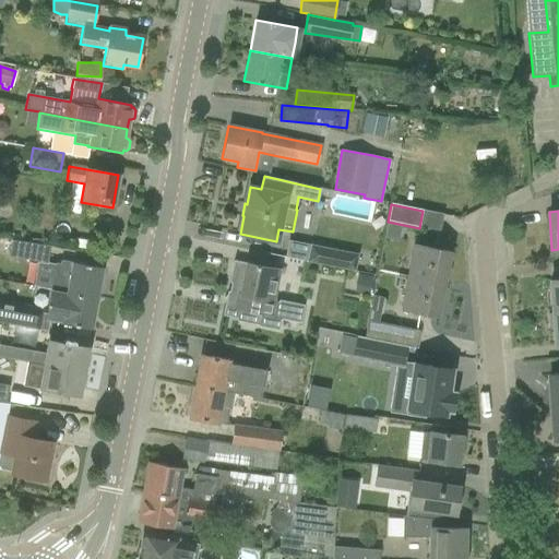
[(49,247),(11,240),(9,257),(46,262),(49,247)]
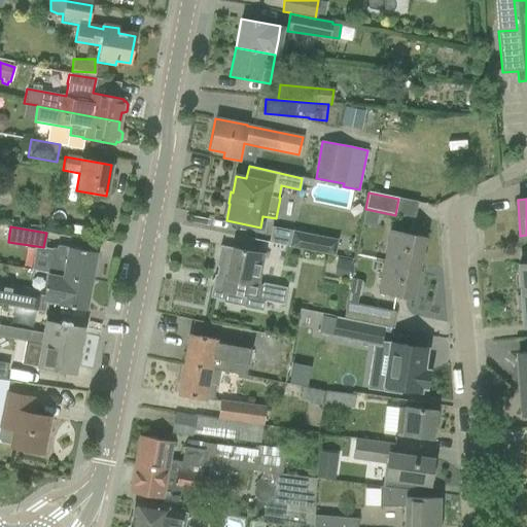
[(292,231),(289,247),(335,255),(338,240),(292,231)]
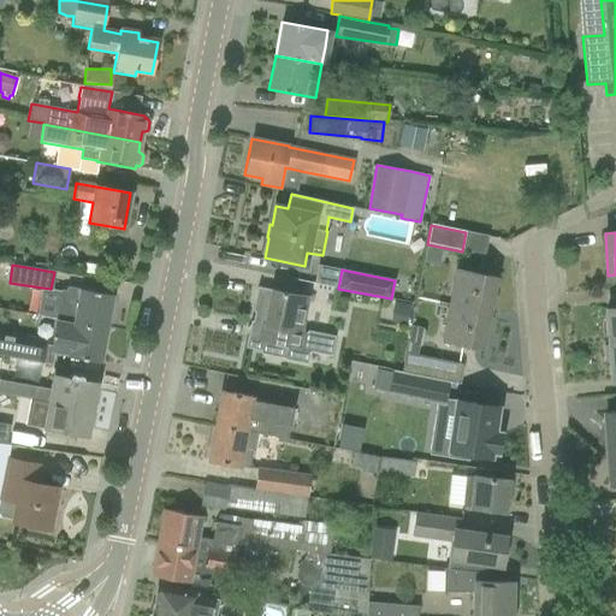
[(456,270),(449,304),(478,311),(487,313),(489,309),(491,311),(495,308),(495,303),(496,298),(493,295),(491,295),(495,277),(490,276),(480,274),(456,270)]
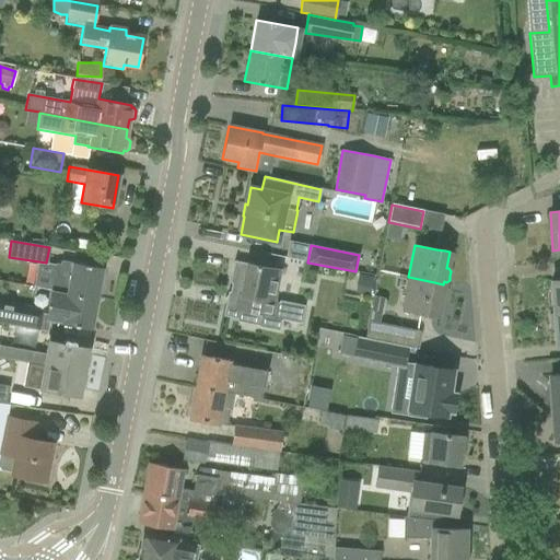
[(228,291),(223,315),(236,318),(238,318),(240,311),(260,315),(258,325),(258,327),(278,330),(280,319),(301,324),(304,306),(279,301),(279,303),(272,302),(279,268),(255,264),(233,259),(229,281),(234,282),(232,292),(228,291)]
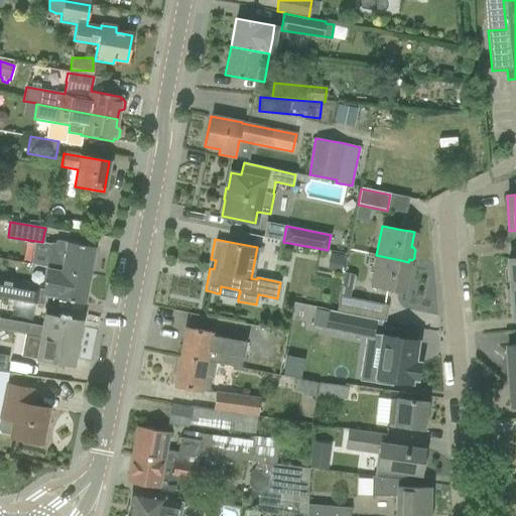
[(94,247),(56,240),(55,244),(50,243),(46,268),(61,270),(89,275),(94,247)]
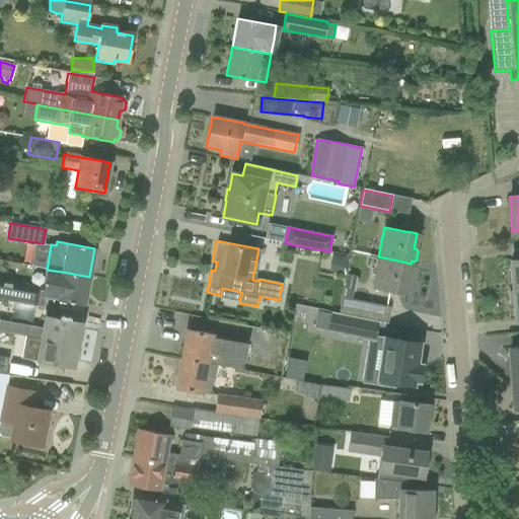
[(344,258),(332,256),(330,271),(341,273),(344,258)]
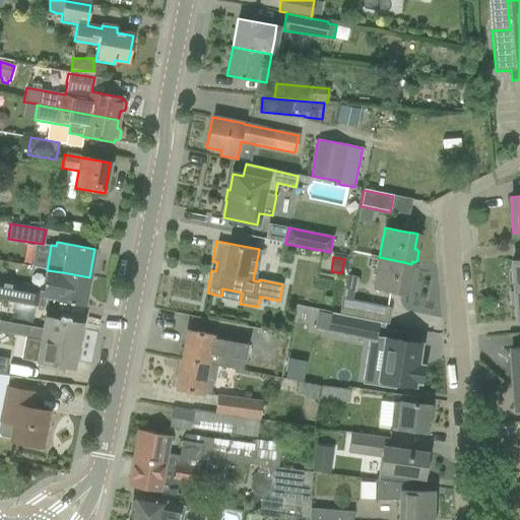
[(379,257),(373,287),(393,291),(401,293),(405,294),(408,278),(410,279),(413,277),(414,275),(415,269),(413,266),(411,266),(411,264),(403,262),(379,257)]
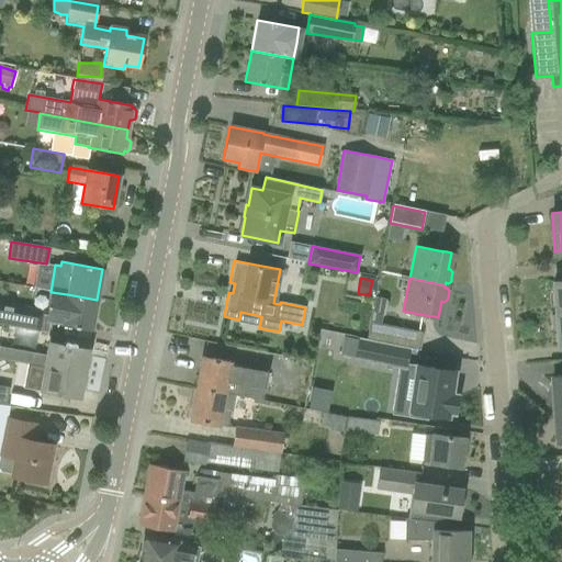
[(67,294),(51,292),(45,322),(62,325),(91,330),(97,300),(67,294)]
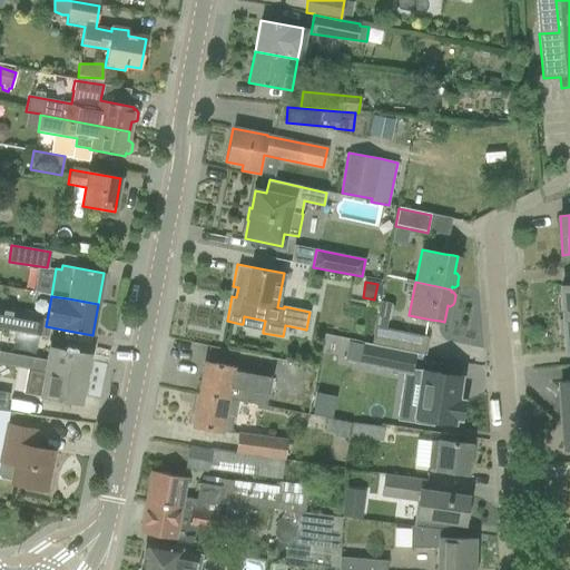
[(0,308),(0,327),(33,334),(37,316),(0,308)]
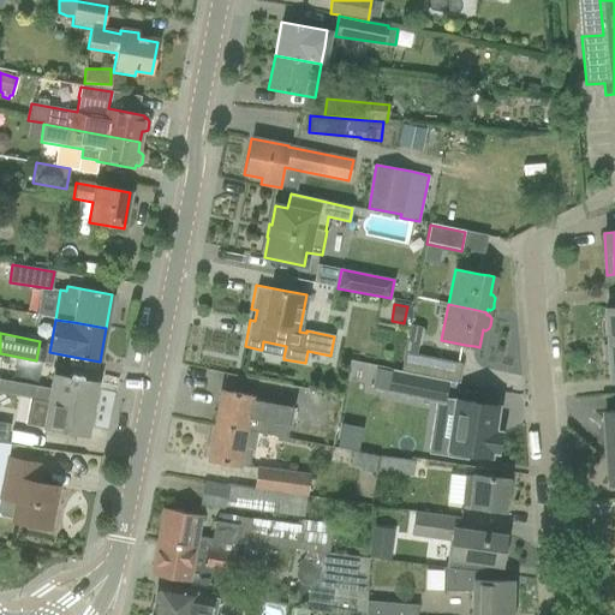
[(614,341),(608,342),(608,345),(603,346),(604,362),(609,362),(610,376),(614,375),(614,341)]
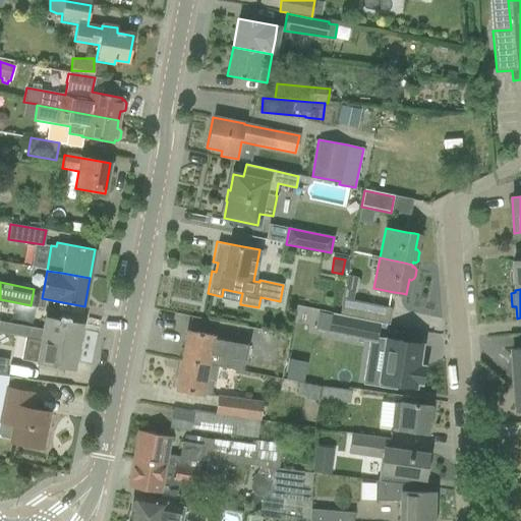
[(391,308),(371,304),(343,298),(340,314),(380,323),(388,325),(391,308)]
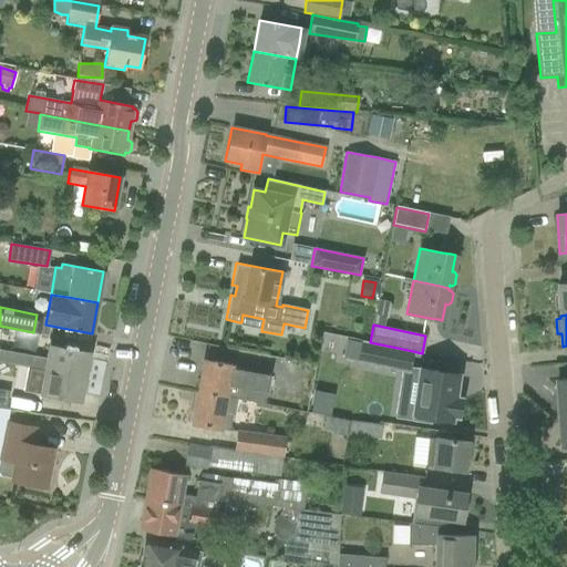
[(361,341),(357,362),(409,373),(413,351),(370,342),(361,341)]
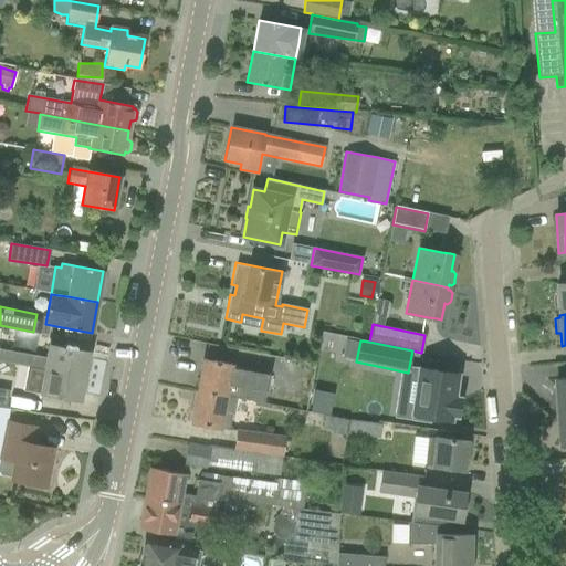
[(0,360),(28,366),(84,377),(88,353),(49,345),(46,358),(30,355),(14,353),(0,349),(0,360)]
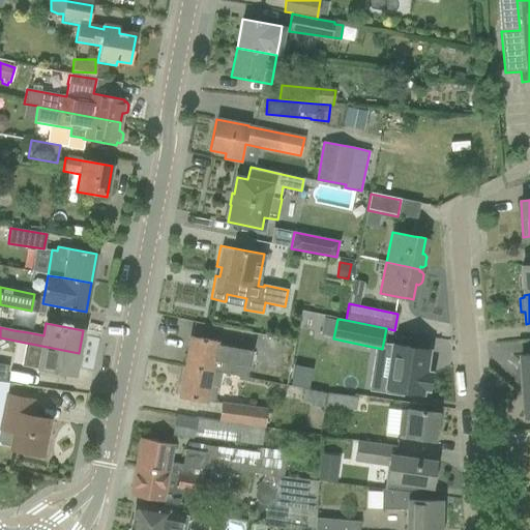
[(190,337),(184,367),(222,374),(247,378),(253,352),(216,345),(216,342),(190,337)]
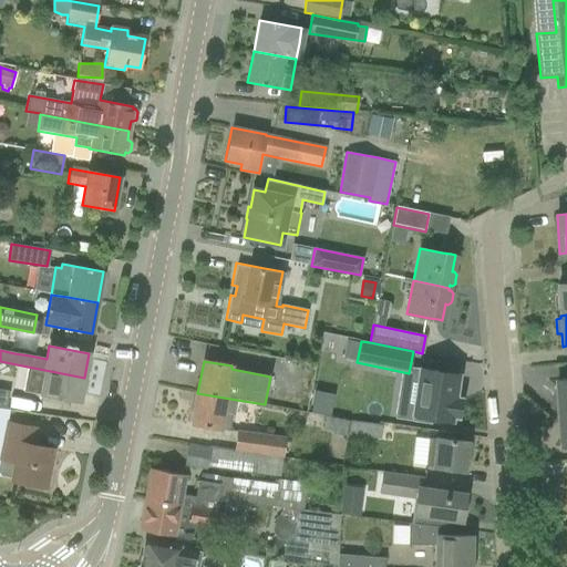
[(26,379),(23,392),(33,393),(41,394),(40,400),(51,402),(69,404),(70,400),(80,401),(84,378),(28,367),(26,379)]
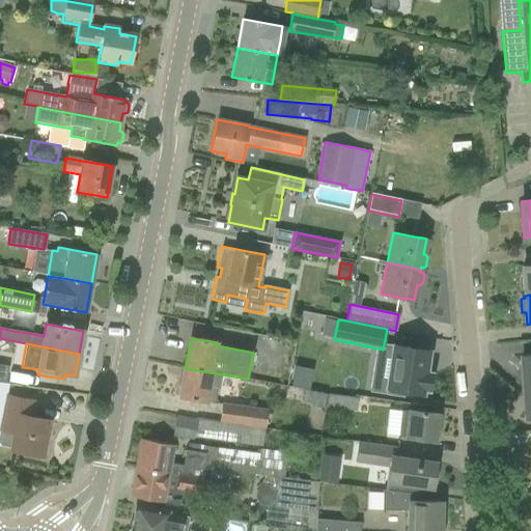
[(392,345),(385,394),(403,397),(404,391),(423,394),(423,390),(428,391),(431,373),(426,372),(429,351),(392,345)]
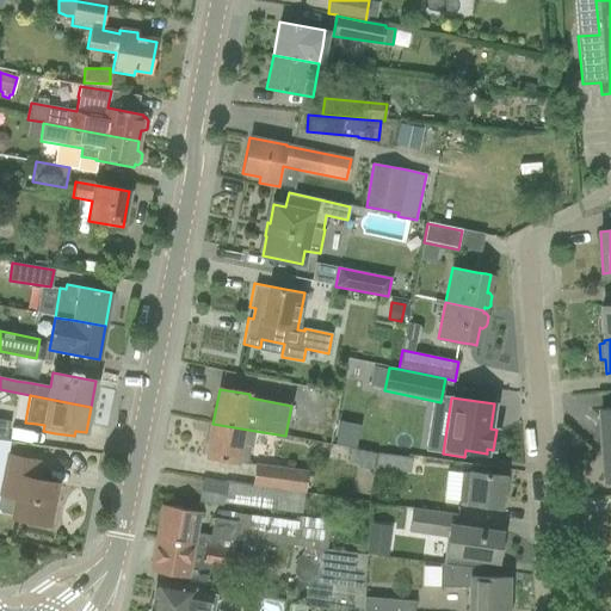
[(603,445),(610,444),(610,408),(600,411),(603,445)]
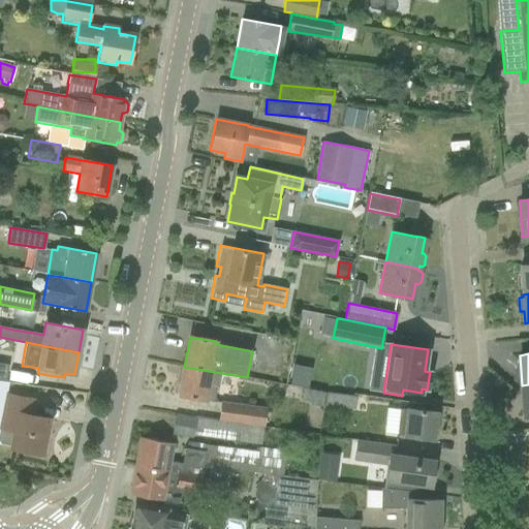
[(221,373),(184,367),(179,396),(213,402),(216,387),(218,387),(221,373)]
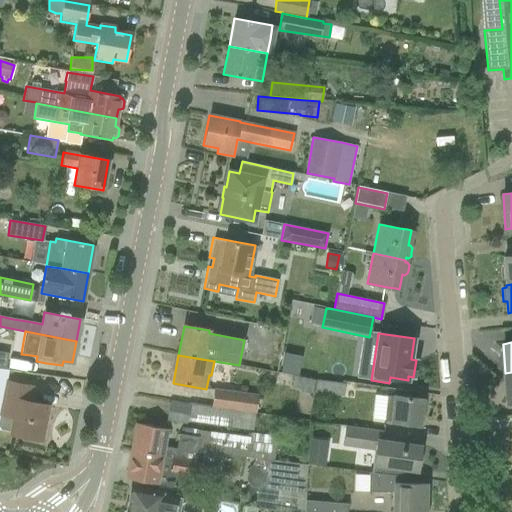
[(314,380),(293,376),(291,387),(300,389),(300,391),(311,394),(314,380)]
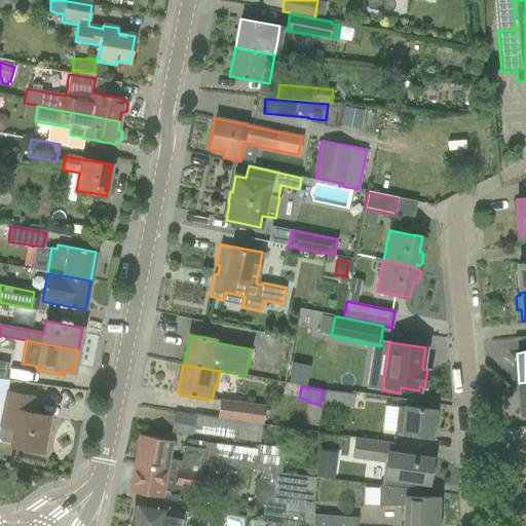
[(354,395),(325,390),(323,403),(352,407),(354,395)]
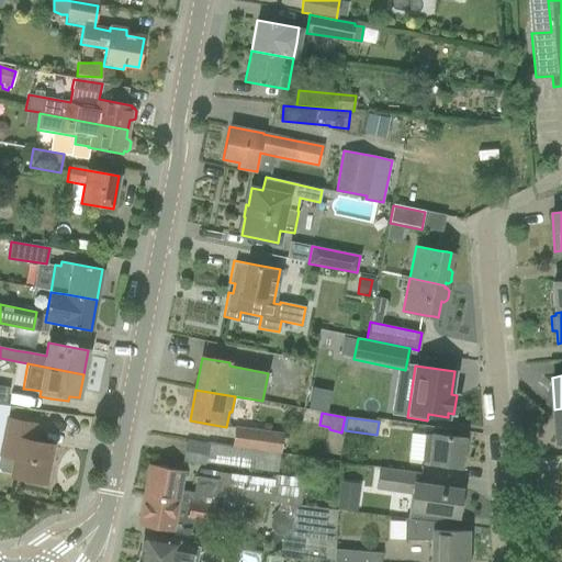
[(0,444),(0,471),(0,472),(11,474),(11,475),(45,482),(52,445),(34,441),(37,425),(6,418),(0,444)]
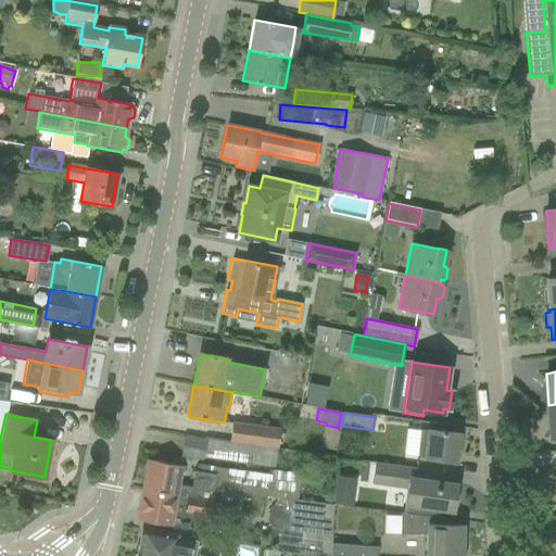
[(229,442),(277,450),(280,429),(231,422),(229,442)]
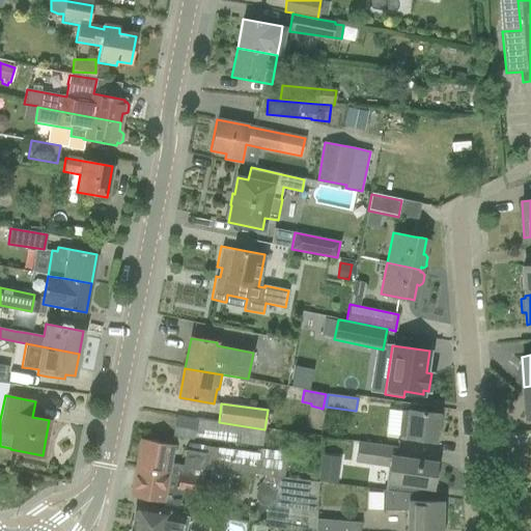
[(398,436),(398,438),(403,438),(436,440),(436,438),(437,429),(440,429),(441,416),(438,415),(438,414),(407,411),(401,410),(400,411),(398,436)]
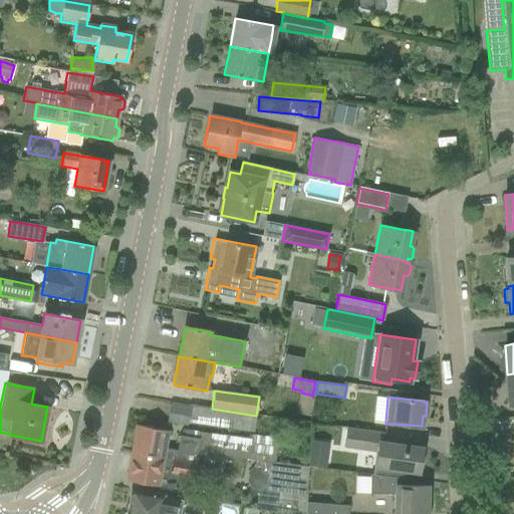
[(190,406),(190,407),(171,403),(167,422),(187,426),(187,424),(253,433),(256,416),(212,409),(190,406)]
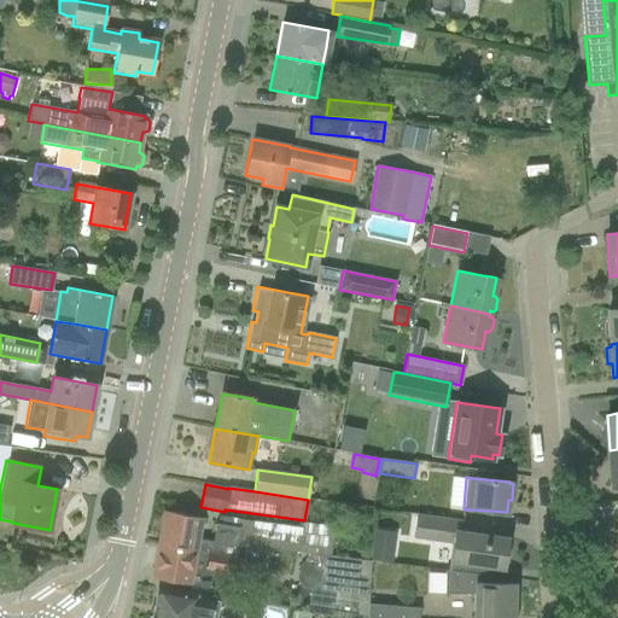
[(164,511),(158,544),(234,558),(237,543),(239,528),(216,524),(215,524),(213,542),(198,538),(202,518),(164,511)]
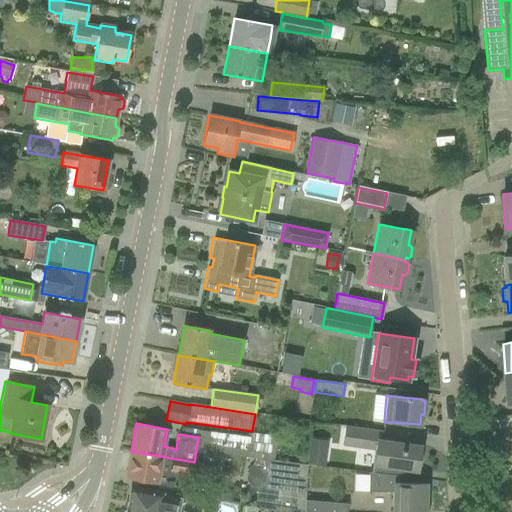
[(382,431),(362,428),(345,426),(342,446),(375,451),(373,464),(372,473),(407,478),(408,469),(417,471),(418,467),(421,466),(422,455),(420,454),(421,447),(380,441),(382,431)]
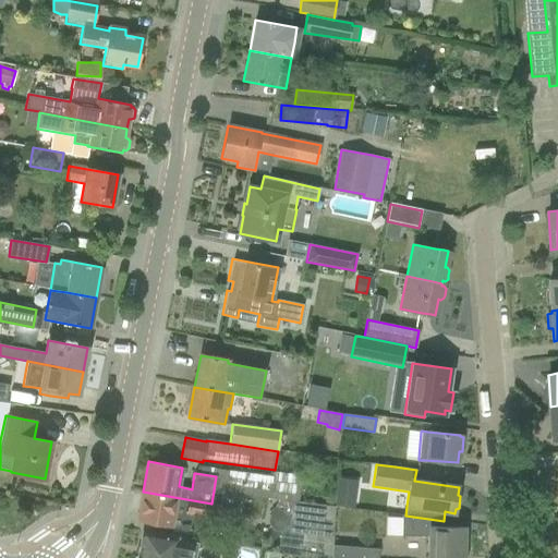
[(196,466),(195,473),(216,476),(214,490),(240,495),(247,496),(276,499),(291,501),(299,502),(302,476),(273,472),(273,477),(196,466)]
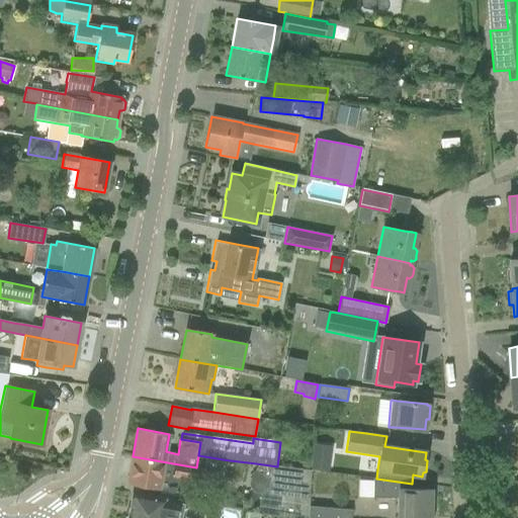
[(196,467),(133,456),(126,484),(159,490),(159,489),(175,492),(177,478),(201,482),(202,479),(219,482),(223,459),(198,455),(196,467)]
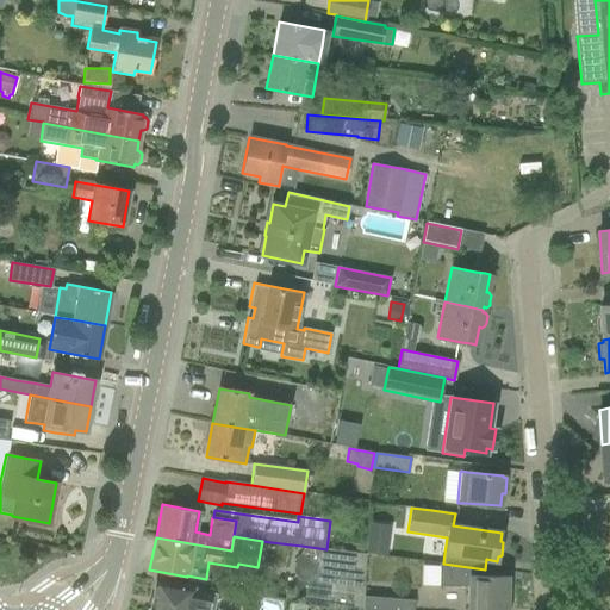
[(293,565),(293,573),(299,582),(303,582),(307,583),(315,577),(316,567),(313,566),(316,564),(318,548),(302,546),(302,555),(294,560),(297,561),(297,562),(293,565)]
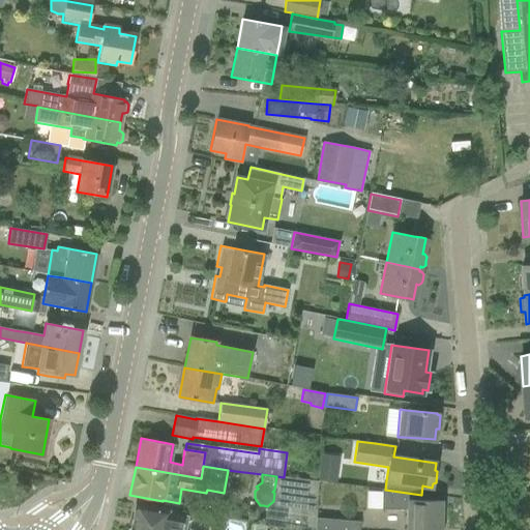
[(443,529),(444,517),(440,517),(441,501),(420,500),(421,495),(385,490),(381,490),(381,509),(408,509),(407,529),(443,529)]
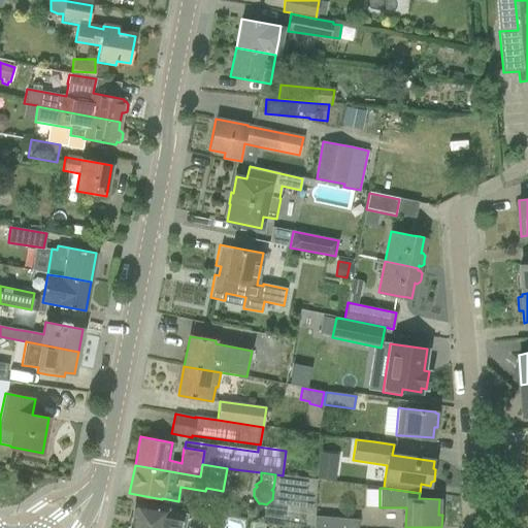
[(134,502),(131,525),(126,527),(164,527),(167,516),(170,516),(169,522),(194,526),(194,527),(264,527),(265,524),(213,515),(212,516),(196,514),(196,516),(191,515),(191,514),(169,508),(134,502)]
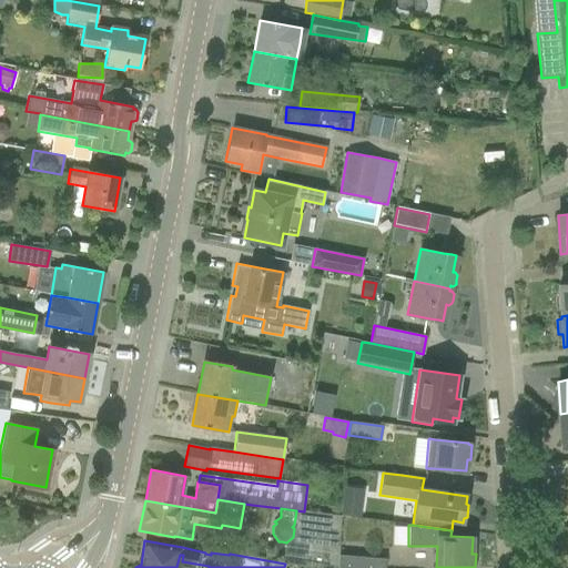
[(383,567),(385,559),(338,556),(336,567),(383,567)]
